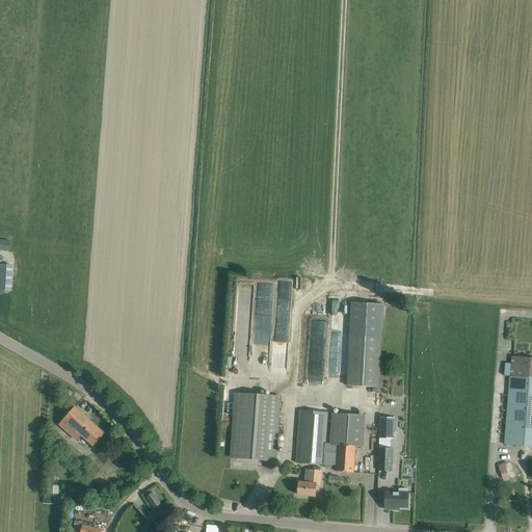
[(0,249),(6,251),(9,251),(10,241),(0,239),(0,249)]
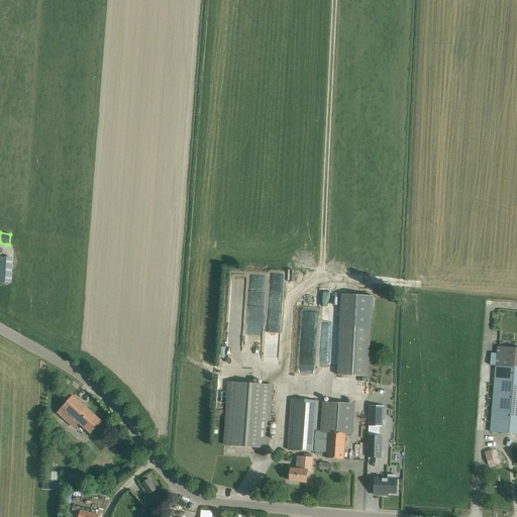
[(0,256),(0,282),(7,283),(9,257),(0,256)]
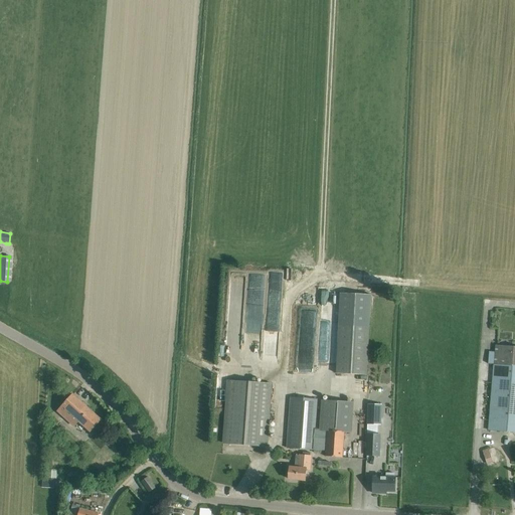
[(371,295),(341,293),(336,373),(366,375),(371,295)]
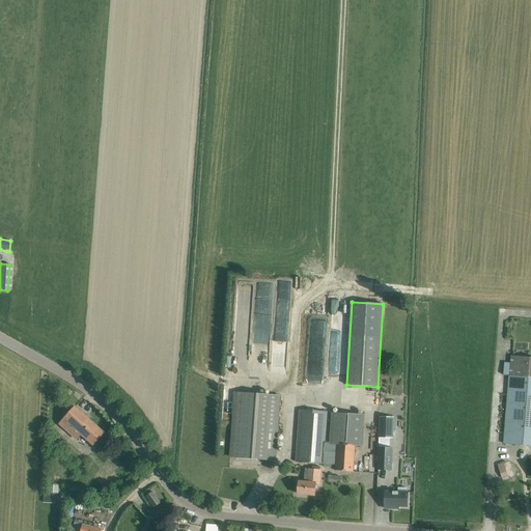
[(504,444),(530,446),(530,358),(510,357),(504,444)]
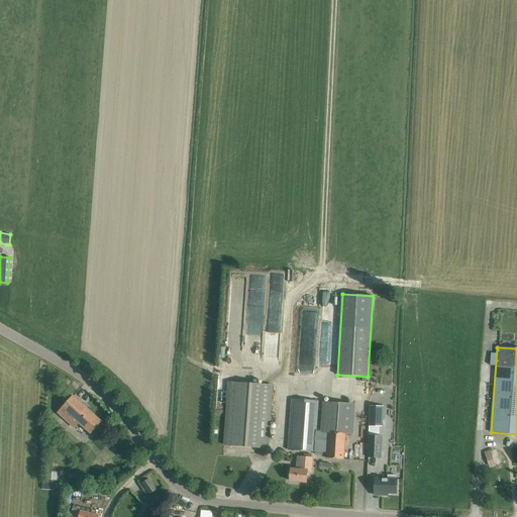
[(265,352),(266,363),(277,363),(277,352),(265,352)]
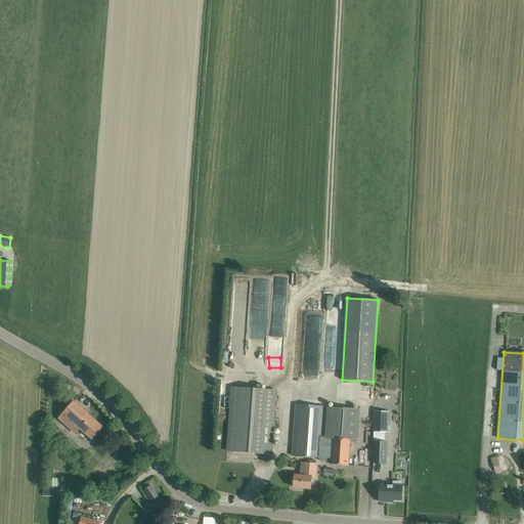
[(227,451),(271,454),(276,391),(232,387),(227,451)]
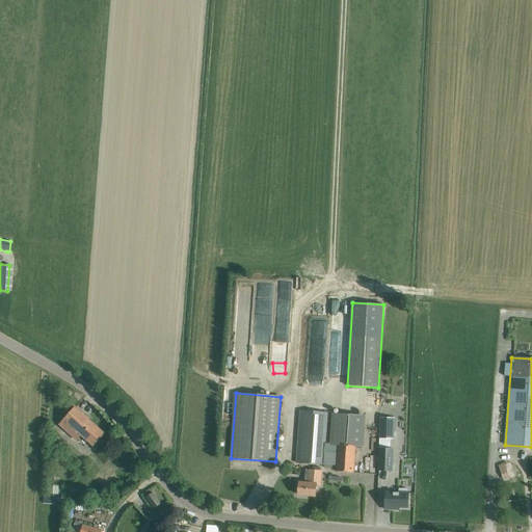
[(76,407),(59,425),(75,440),(81,433),(94,446),(104,434),(76,407)]
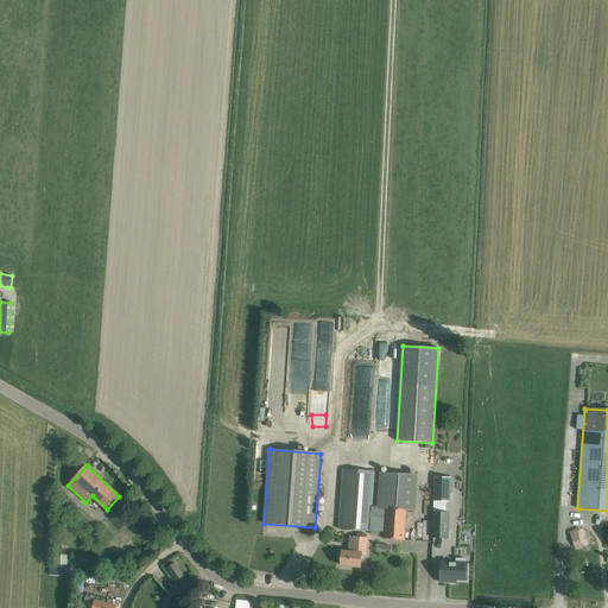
[(344,469),(340,530),(386,532),(385,540),(404,542),(406,511),(413,512),(417,476),(382,474),(379,508),(387,510),(386,519),(372,518),(375,472),(344,469)]
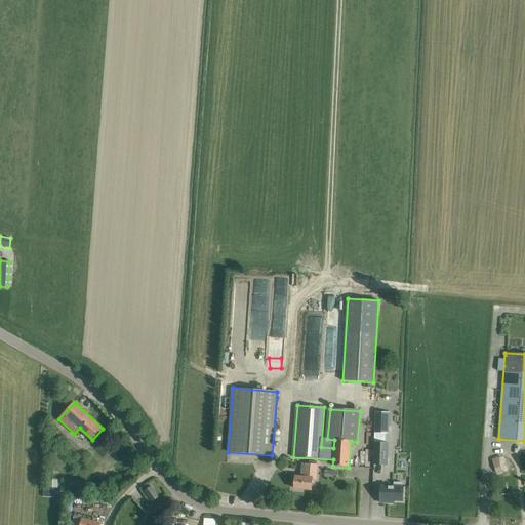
[(375,412),(374,433),(386,433),(389,434),(390,412),(375,412)]
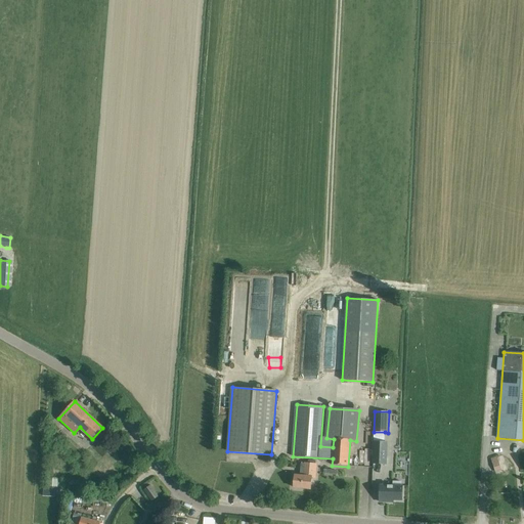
[(375,442),(374,451),(374,463),(387,464),(387,442),(375,442)]
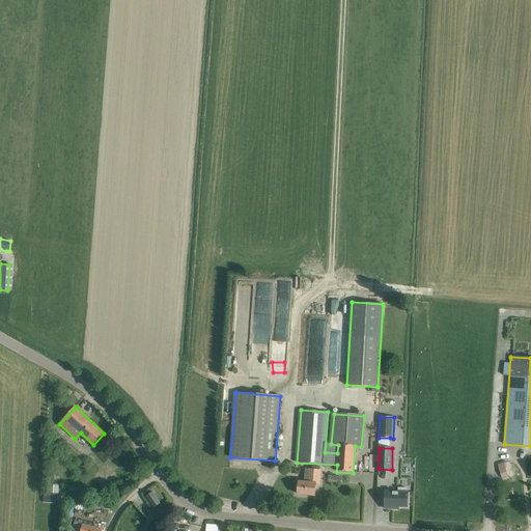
[(375,469),(376,458),(366,458),(366,469),(375,469)]
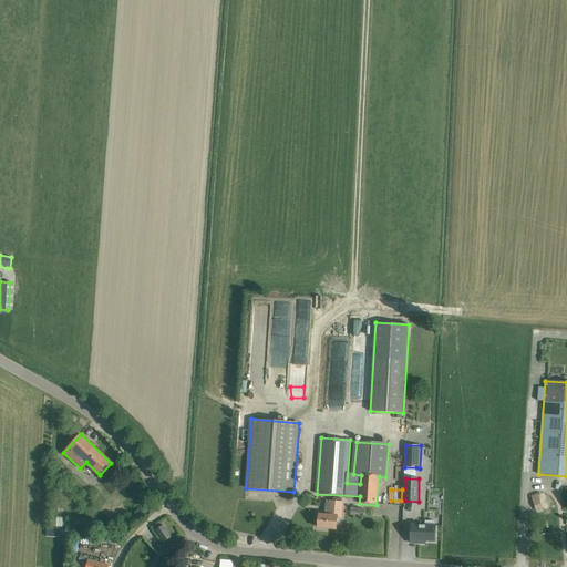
[(538,494),(532,496),(536,512),(543,508),(538,494)]
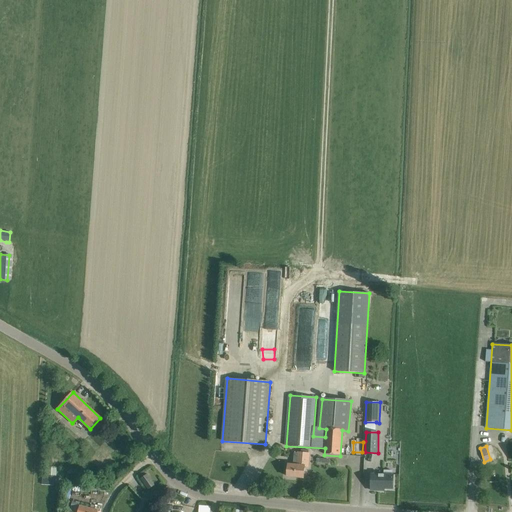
[(303,478),(304,466),(308,466),(309,454),(298,453),(297,466),(288,465),(287,476),(303,478)]
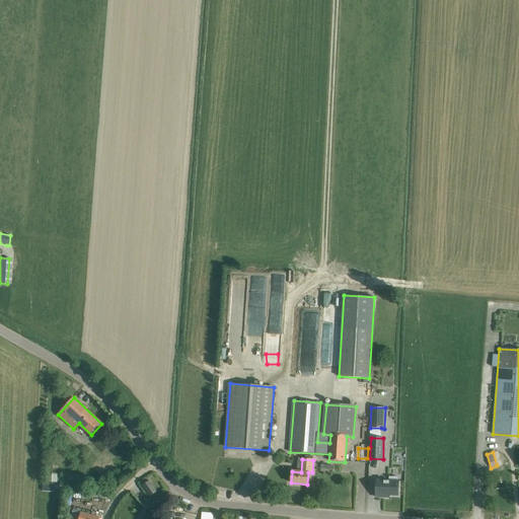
[(46,483),(53,483),(57,483),(58,473),(53,472),(53,465),(47,465),(46,483)]
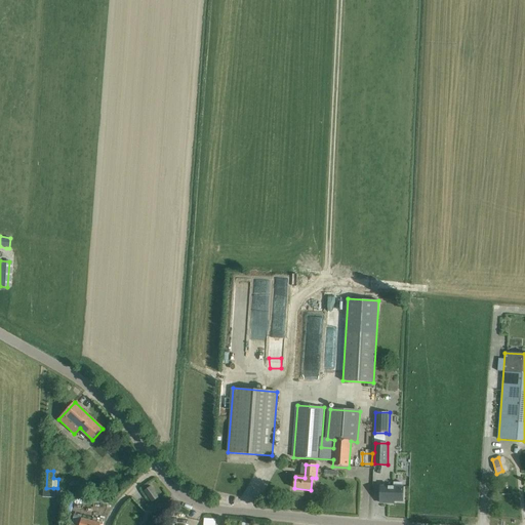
[(402,486),(402,482),(394,482),(394,486),(380,486),(380,502),(389,502),(389,500),(403,501),(403,486),(402,486)]
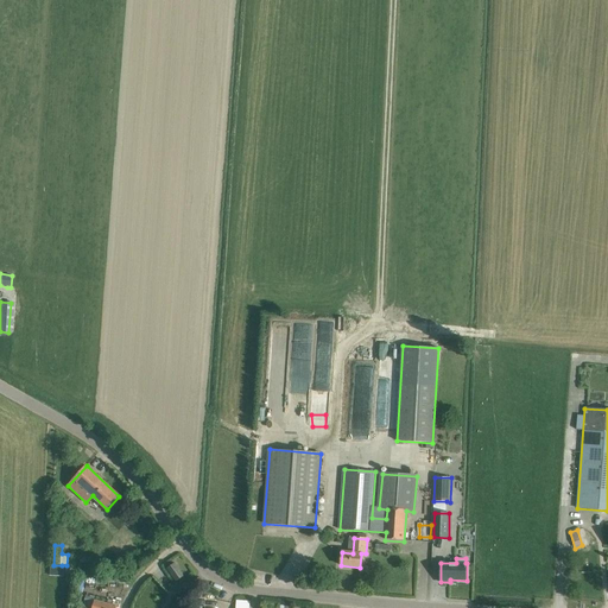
[(175,563),(168,569),(177,581),(184,576),(175,563)]
